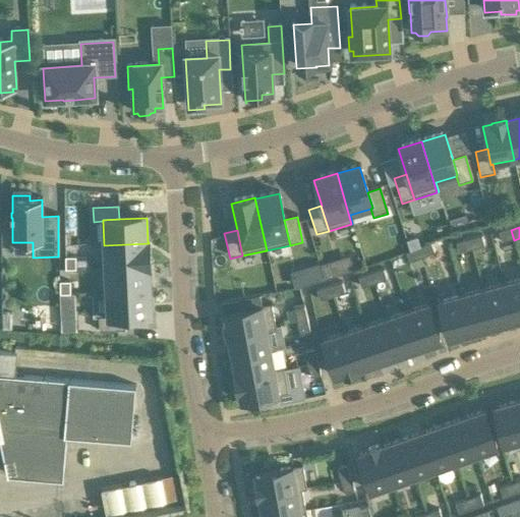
[(511,230),(499,233),(501,243),(514,240),(511,230)]
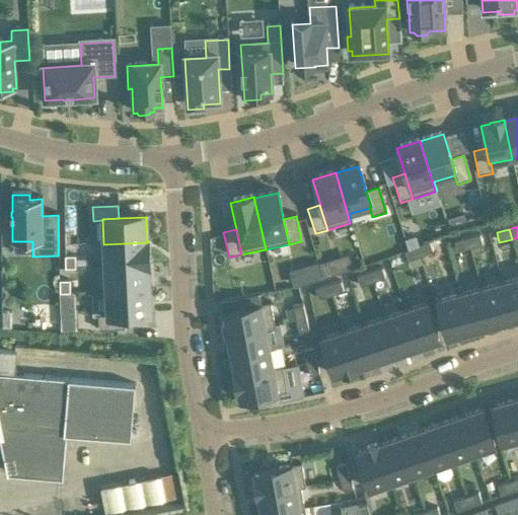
[(466,240),(469,250),(482,247),(479,237),(466,240)]
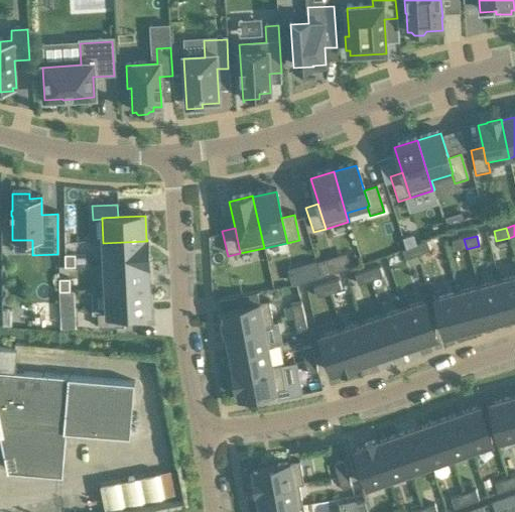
[(454,252),(467,249),(464,239),(452,242),(454,252)]
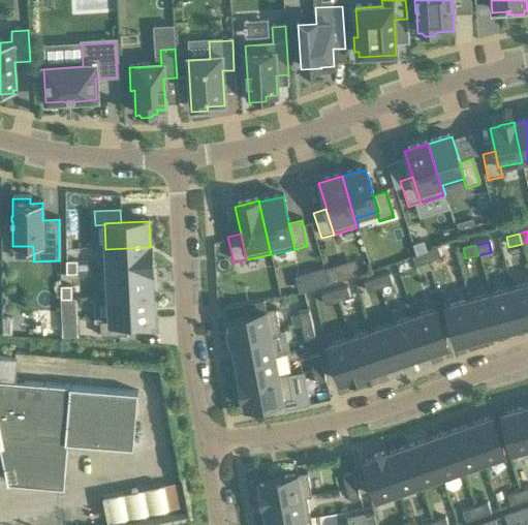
[(152,272),(151,247),(105,249),(107,274),(152,272)]
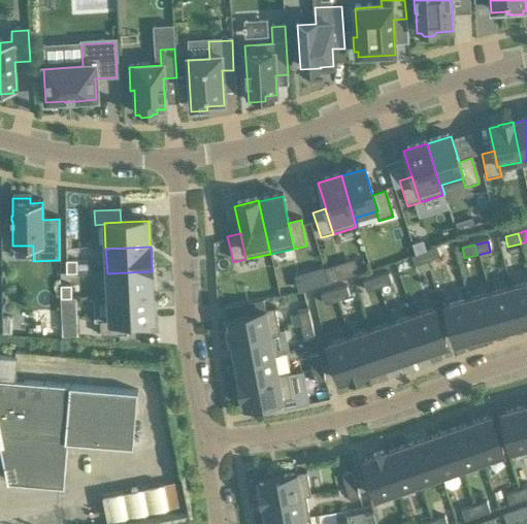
[(424,254),(427,263),(440,258),(436,249),(424,254)]
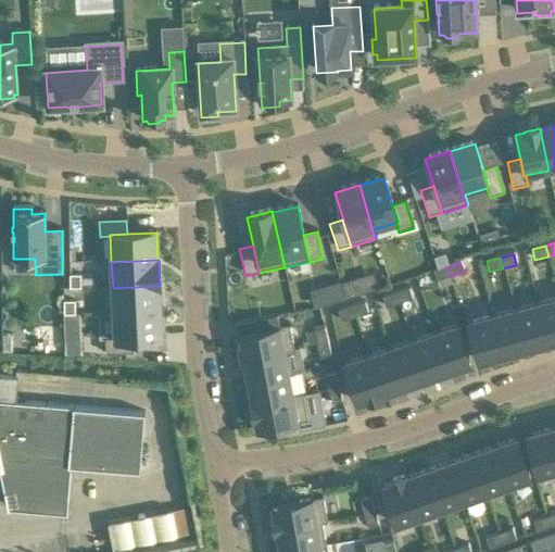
[(446,267),(433,272),(437,283),(450,277),(446,267)]
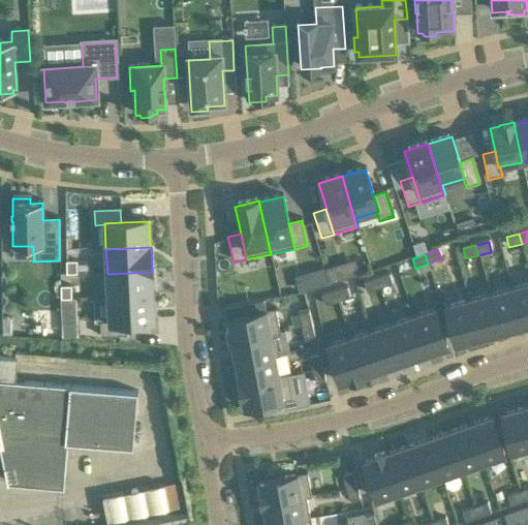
[(76,264),(66,264),(66,276),(76,276),(76,264)]
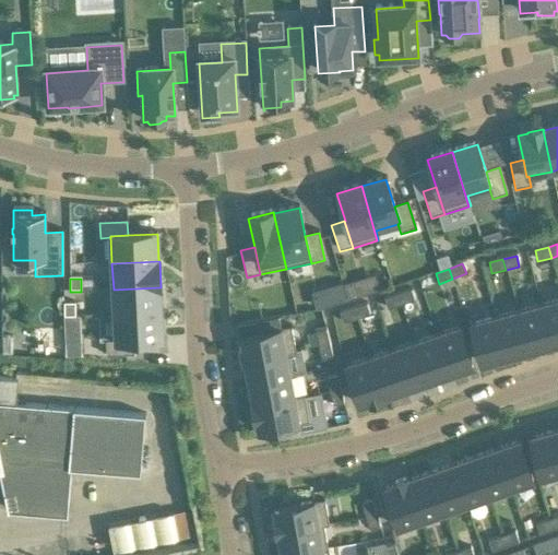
[(371,279),(343,287),(347,303),(377,294),(371,279)]
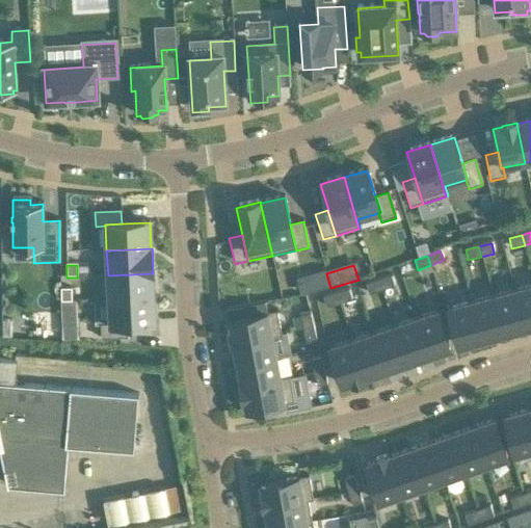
[(324,272),(313,275),(317,292),(328,289),(324,272)]
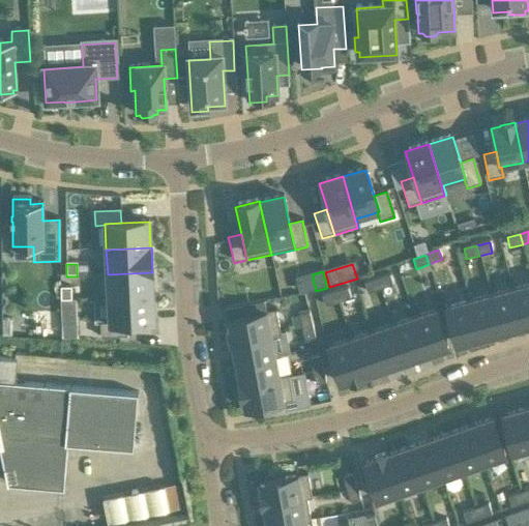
[(152,273),(152,272),(108,274),(109,299),(152,297),(151,273),(152,273)]
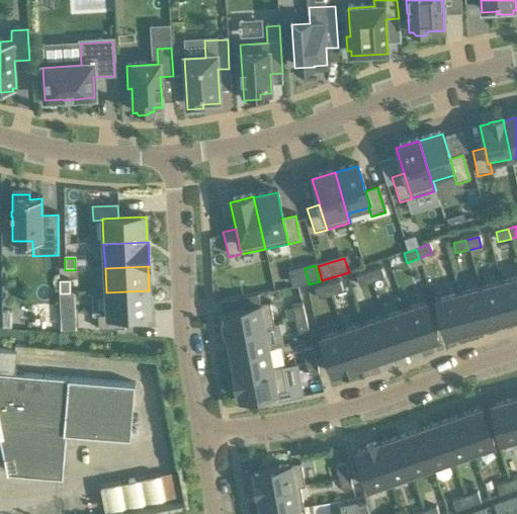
[(368,274),(371,284),(383,280),(381,270),(368,274)]
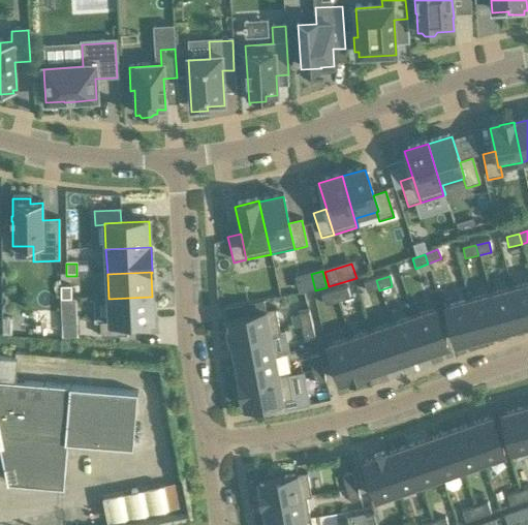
[(376,280),(363,284),(366,294),(379,290),(376,280)]
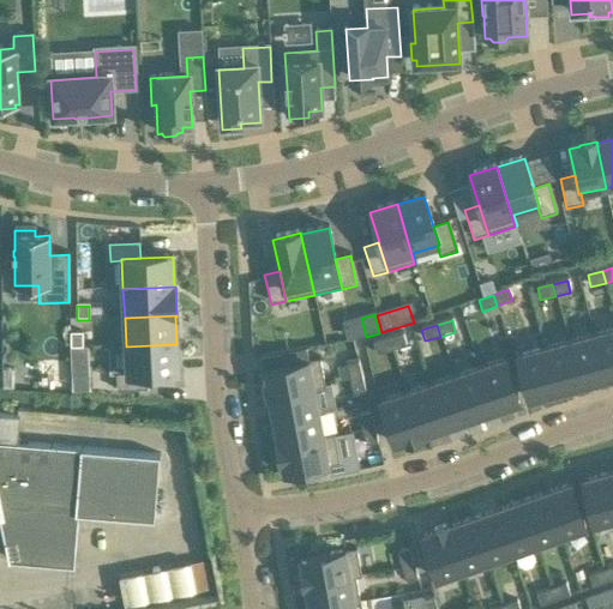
[(605,381),(612,379),(612,331),(593,337),(605,381)]
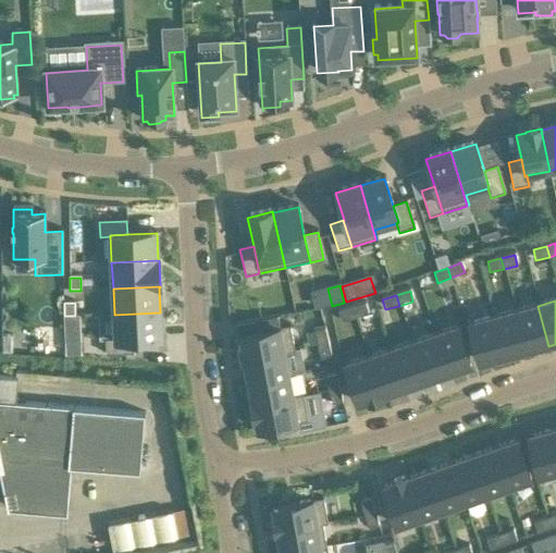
[(74,304),(63,304),(63,317),(74,317),(74,304)]
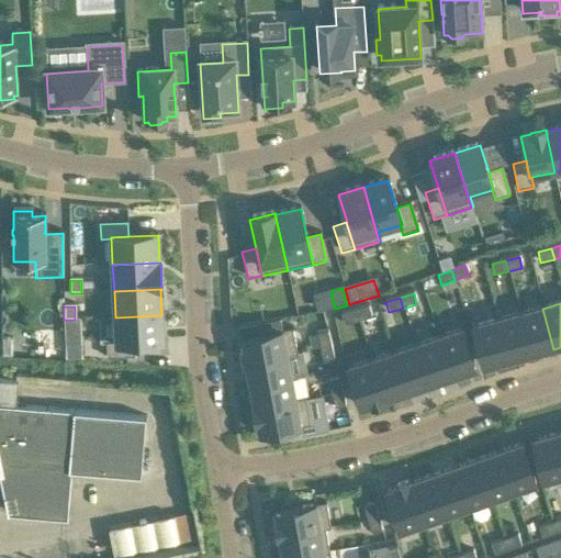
[(355,312),(358,322),(371,319),(368,308),(355,312)]
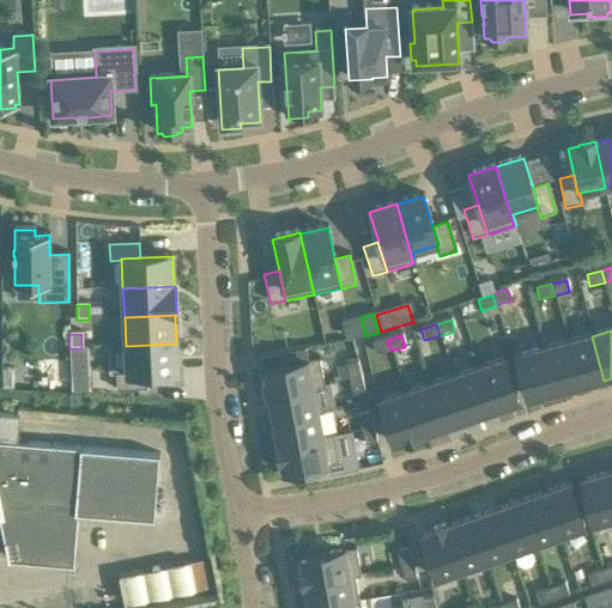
[(579,387),(604,381),(592,336),(567,344),(579,387)]
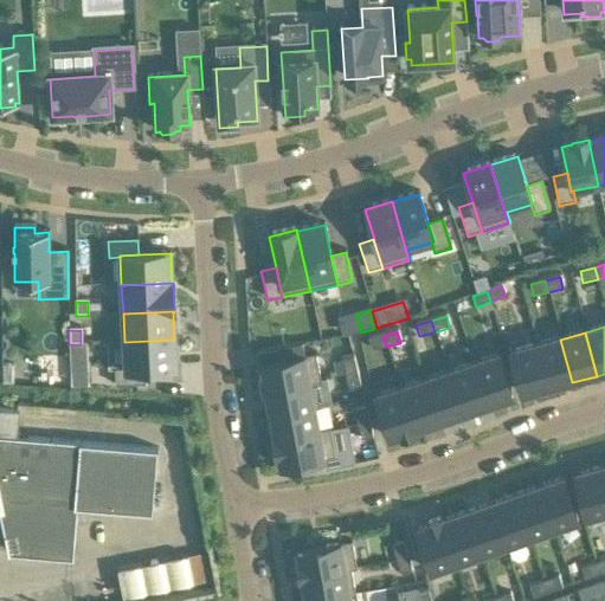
[(371,351),(386,347),(383,336),(367,341),(371,351)]
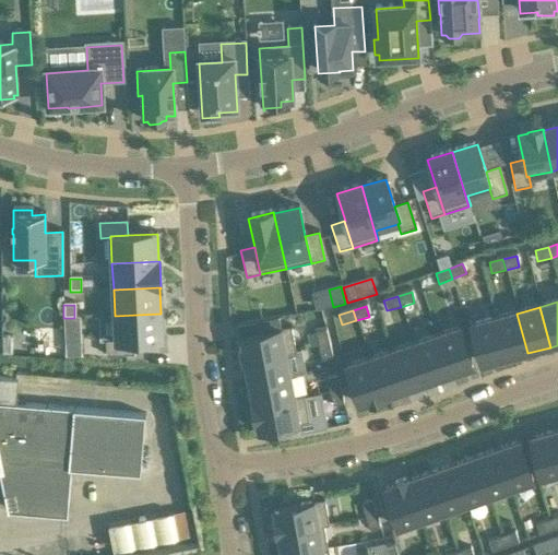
[(162,341),(161,314),(115,316),(116,342),(116,343),(133,342),(162,341)]
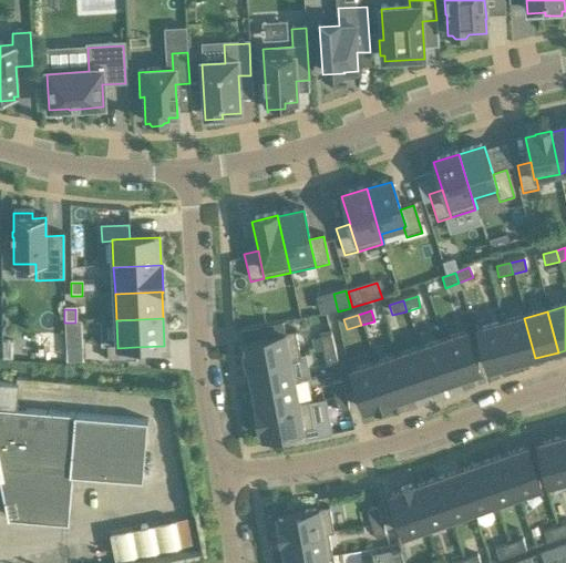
[(512,365),(535,358),(524,318),(502,324),(512,365)]
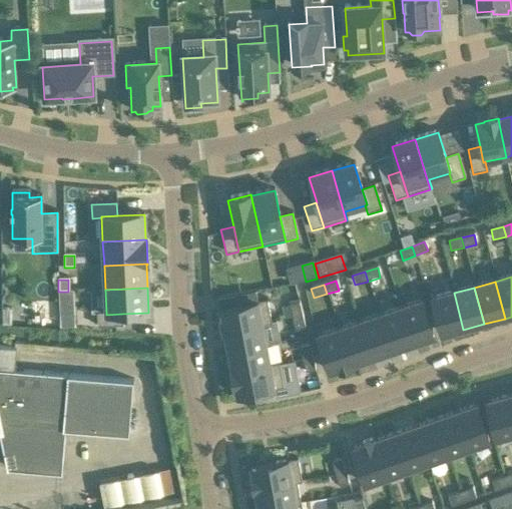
[(256,293),(234,297),(236,307),(258,303),(256,293)]
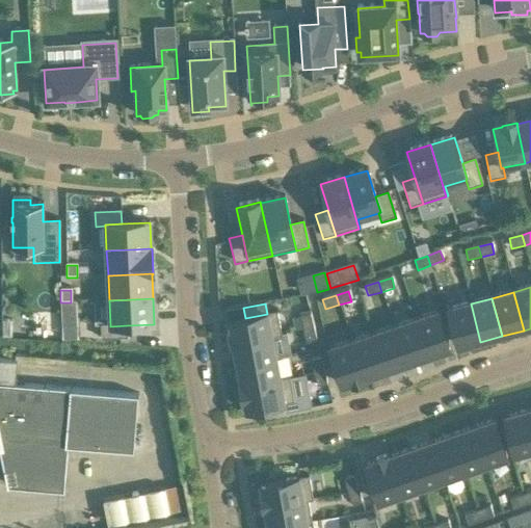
[(471,304),(448,310),(458,348),(480,342),(471,304)]
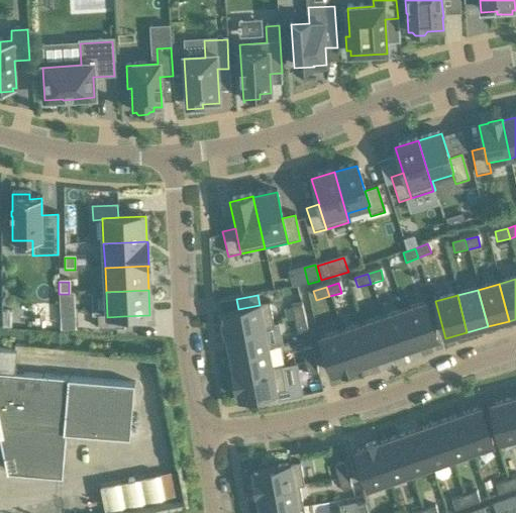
[(220,313),(225,335),(273,326),(269,304),(260,305),(238,309),(220,313)]
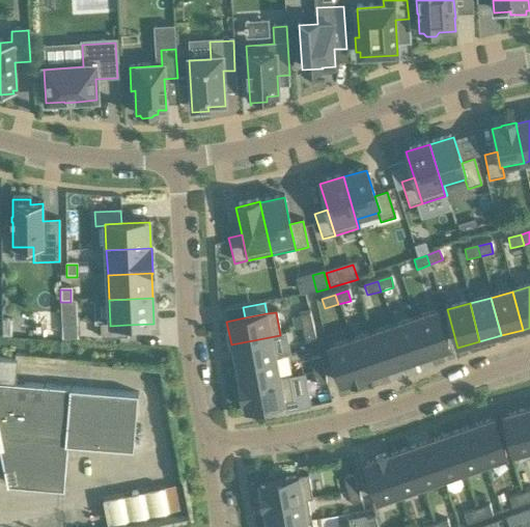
[(414,320),(426,357),(449,350),(436,312),(414,320)]
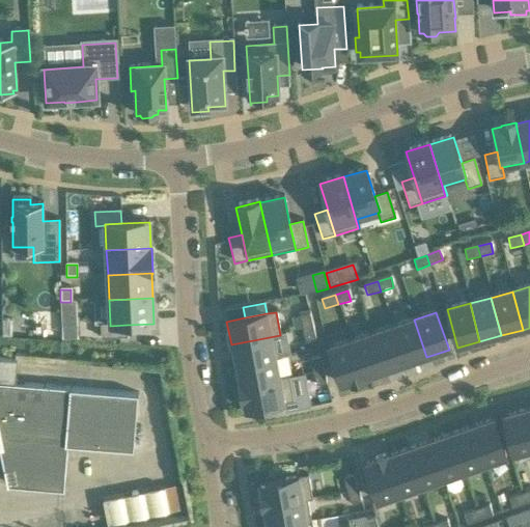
[(300,317),(303,330),(312,328),(310,315),(300,317)]
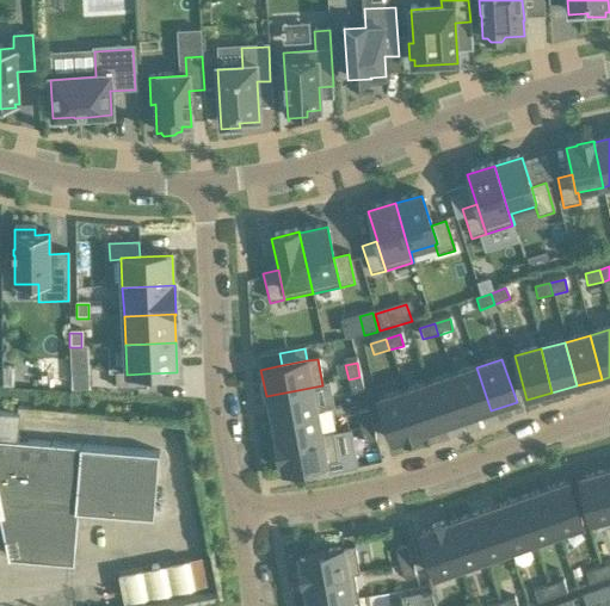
[(24,365),(2,366),(2,388),(24,388),(24,365)]
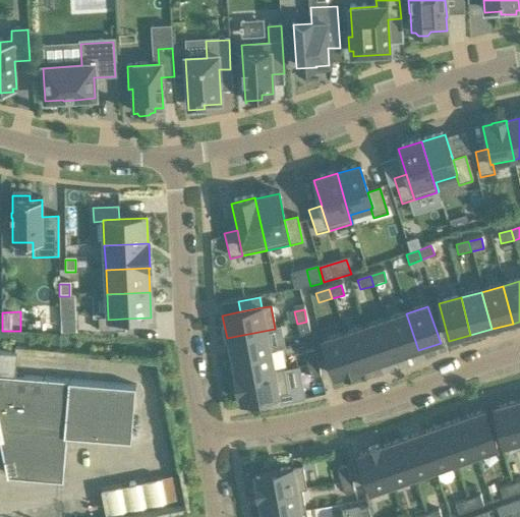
[(386,321),(398,357),(418,350),(406,313),(386,321)]
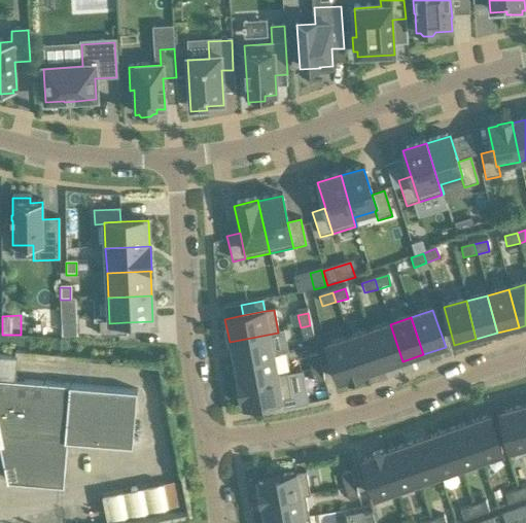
[(73,318),(61,318),(62,337),(74,337),(73,318)]
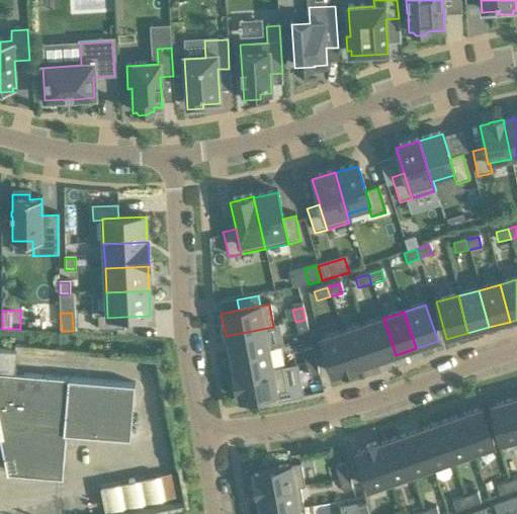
[(124,330),(123,317),(107,318),(107,317),(97,317),(98,331),(124,330)]
